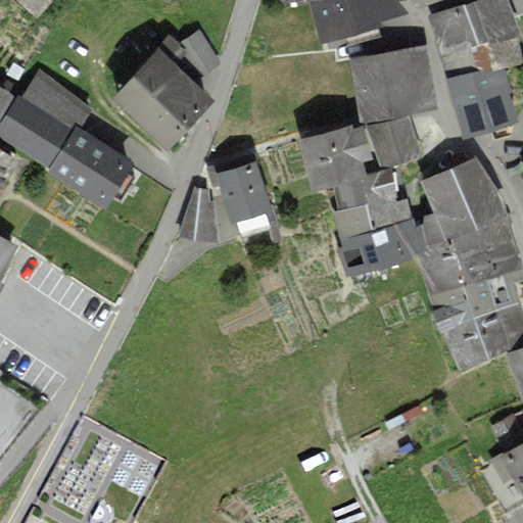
[(21,0),(40,16),(54,0),(21,0)]
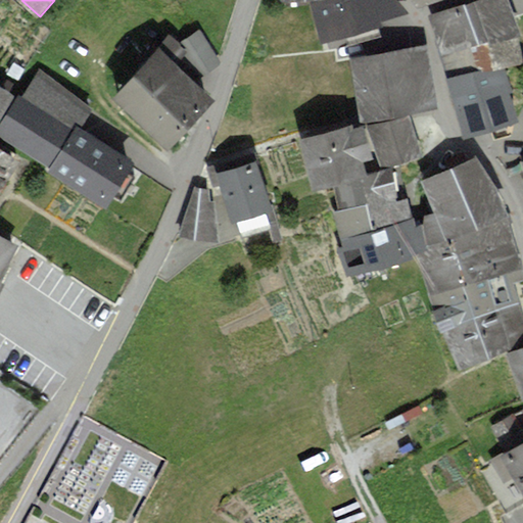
[(277,0),(277,3),(307,0),(322,45),(331,41),(334,47),(408,15),(395,0),(277,0)]
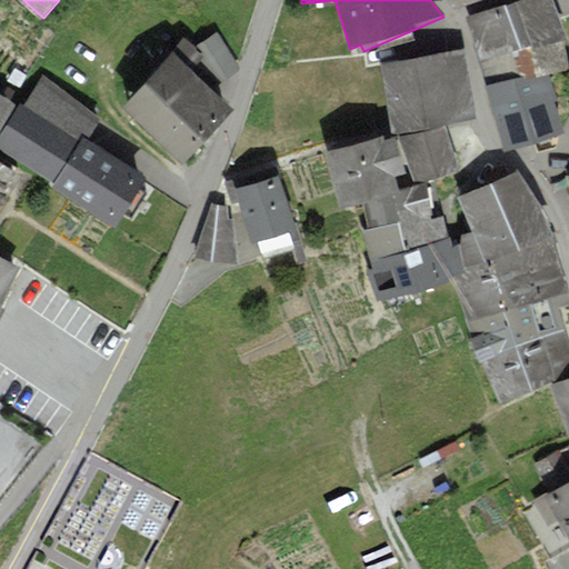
[(449,0),(457,10),(482,0),(449,0)]
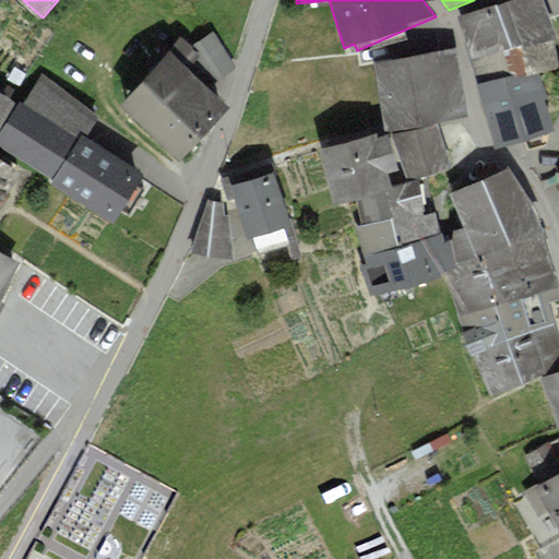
[(558,173),(558,174),(558,178),(558,114),(544,73),(558,69),(558,55),(555,40),(558,38),(558,33),(544,0),(514,0),(461,19),(475,54),(467,56),(499,149),(558,126),(558,173)]
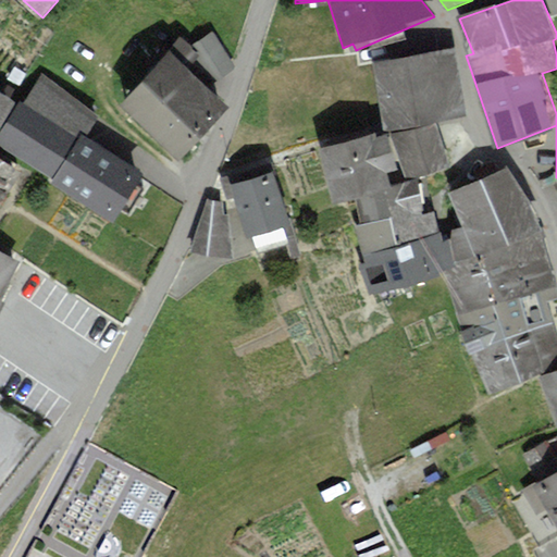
[(182,38),(126,101),(184,158),(235,106),(211,85),(235,70),(212,34),(193,47),(182,38)]
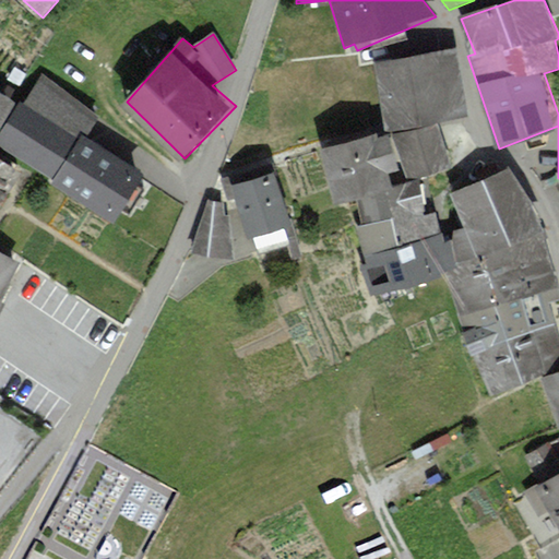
[(460,317),(492,399),(558,367),(558,295),(546,228),(511,170),(452,193),(468,227),(444,241),(423,179),(454,165),(436,123),(472,116),(455,51),(377,63),(387,130),(323,147),(341,203),(356,198),(364,226),(357,227),(370,268),(364,270),(370,292),(377,289),(379,297),(447,274),(460,317)]
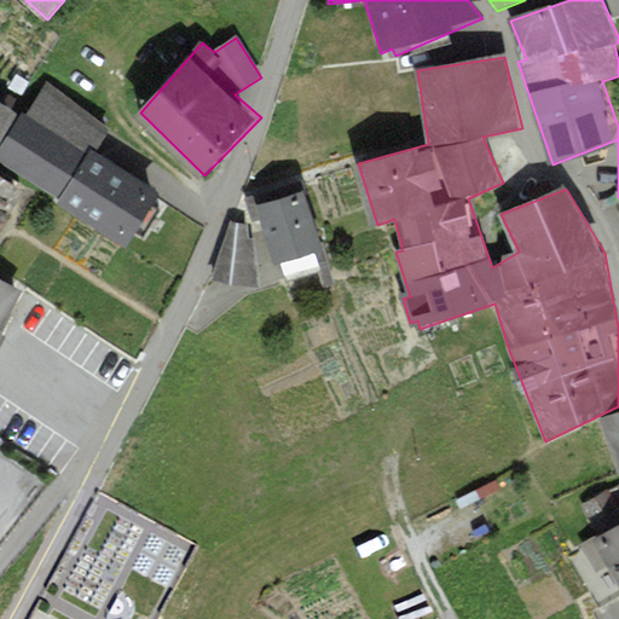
[(44,86),(0,156),(0,160),(133,242),(163,194),(96,151),(111,127),(44,86)]
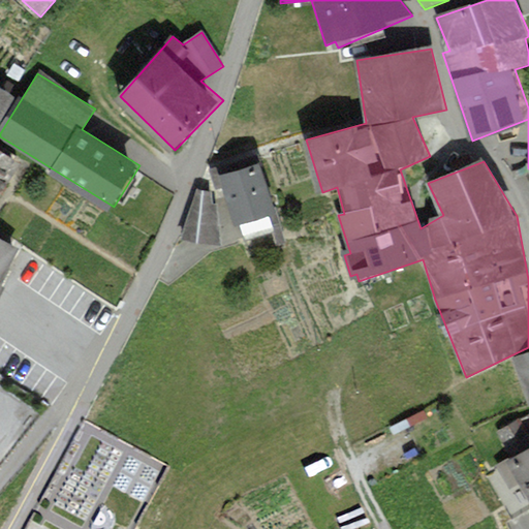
[(0,121),(16,97),(0,87),(0,121)]
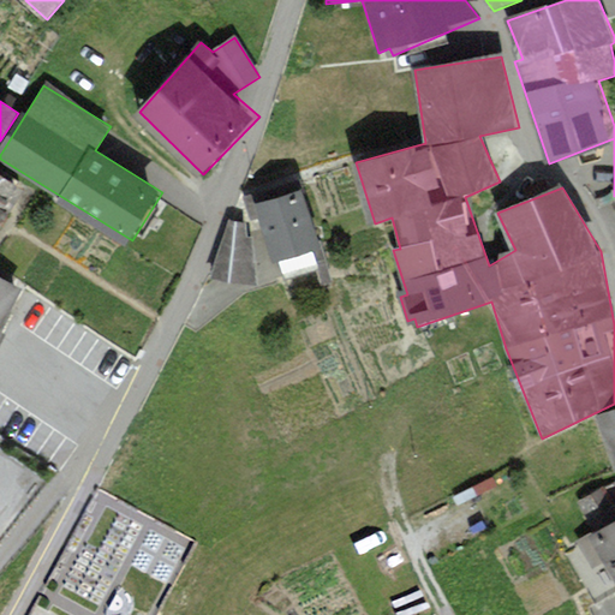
[(0,226),(23,191),(0,175),(0,226)]
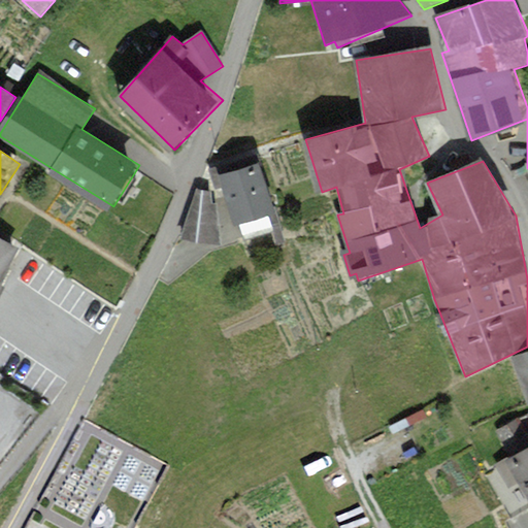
[(263,162),(223,175),(244,239),(275,229),(270,216),(281,212),(263,162)]
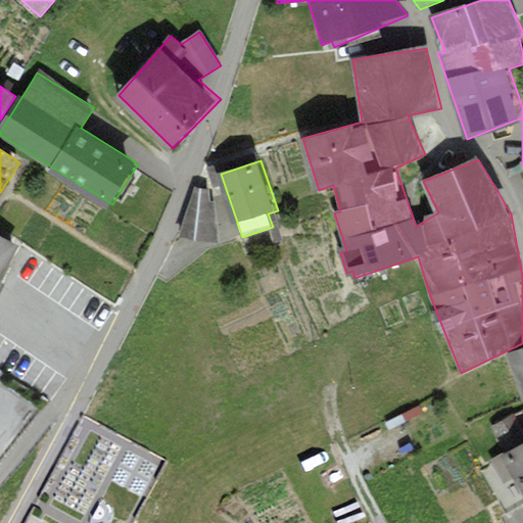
[(197,189),(181,237),(221,242),(210,189),(197,189)]
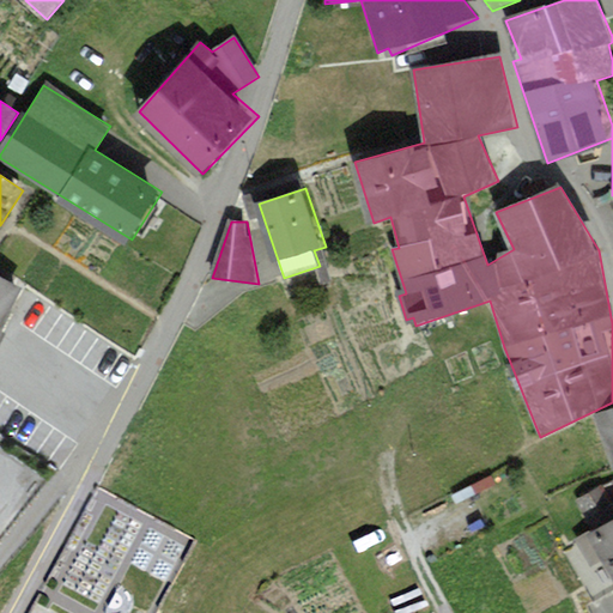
[(0,332),(23,287),(0,274),(0,332)]
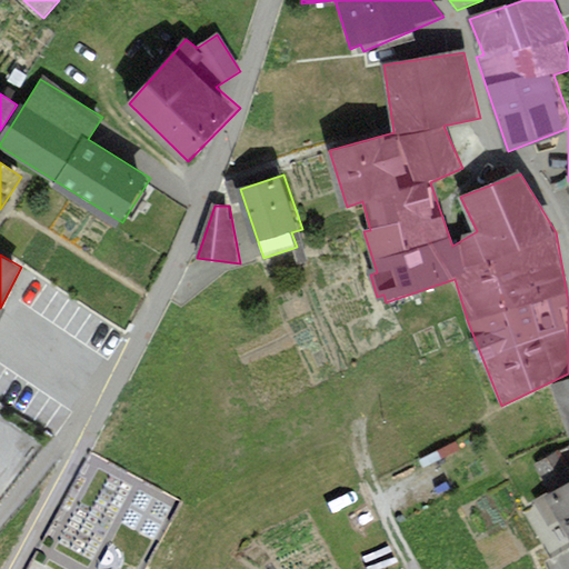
[(568,378),(553,386),(568,422),(568,378)]
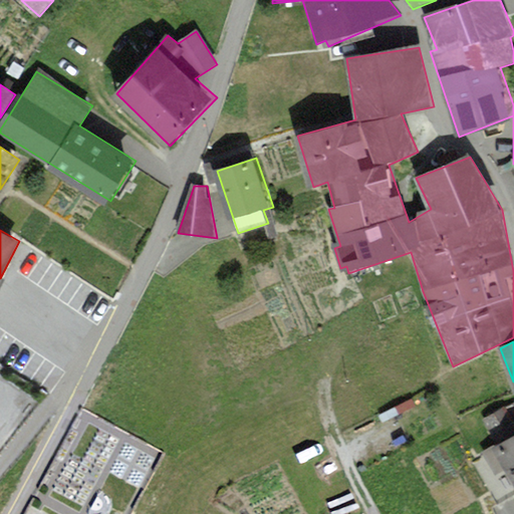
[(499,438),(513,429),(513,398),(485,416),(499,438)]
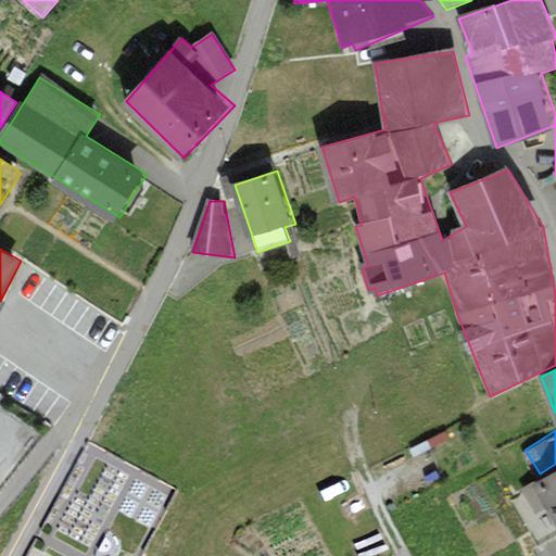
[(555,471),(521,491),(535,518),(552,508),(555,516),(555,471)]
